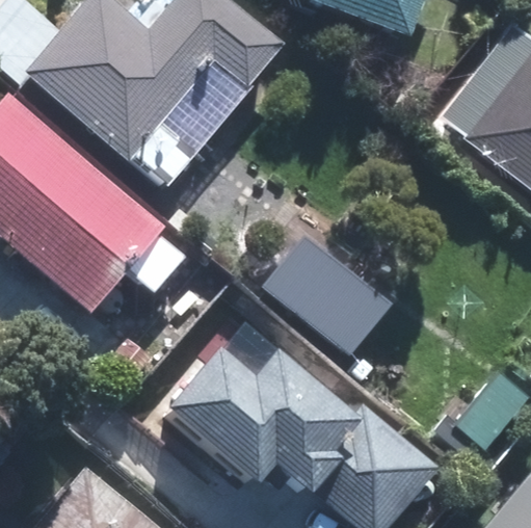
[(249,85),(285,42),(232,0),(171,0),(149,28),(114,0),(84,0),(68,21),(23,76),(128,160),(134,153),(156,170),(182,139),(198,153),(253,87),(249,85)]
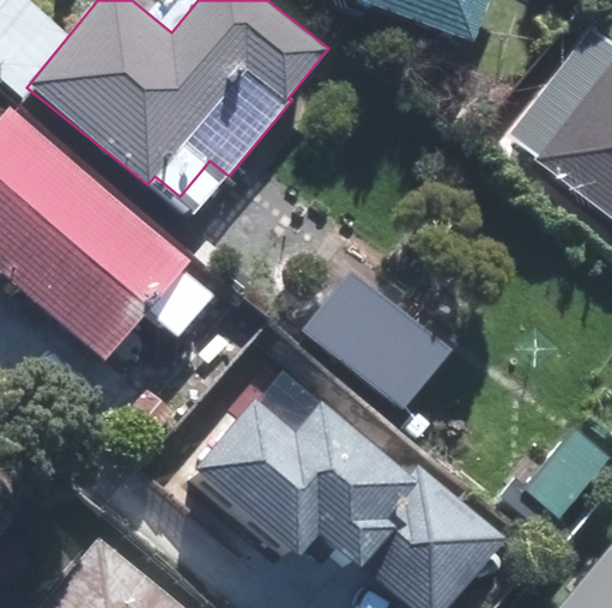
[(341,0),(458,46),(474,0),(341,0)]
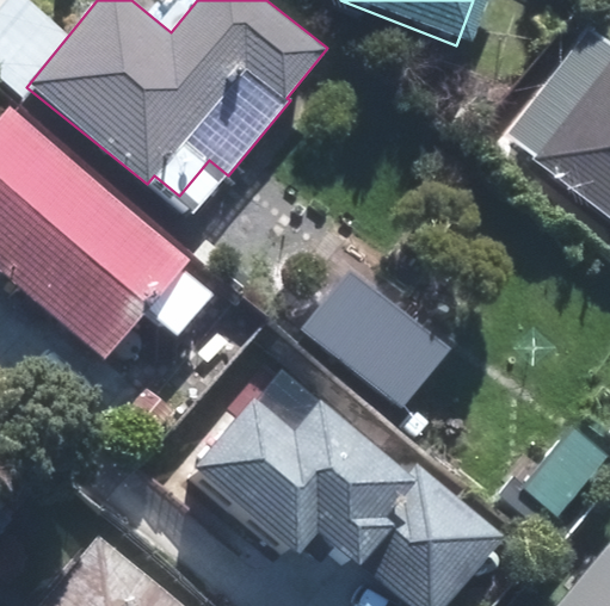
[(609,236),(609,48),(518,166),(609,236)]
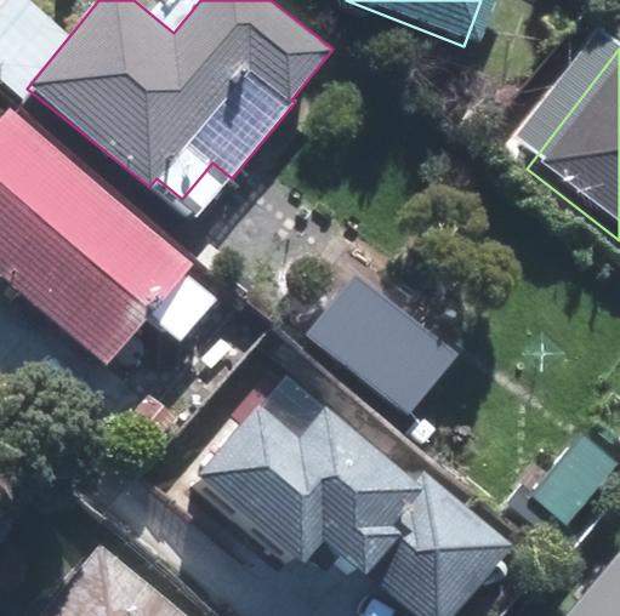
[(219,285),(3,103),(0,107),(0,274),(102,360),(142,313),(172,338),(219,285)]
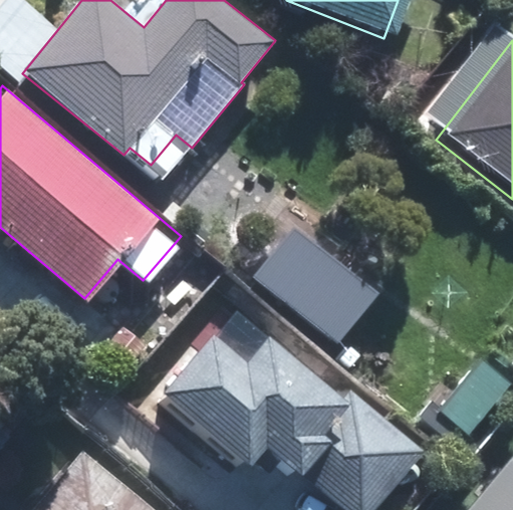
[(289,223),(251,271),(339,339),(376,291),(289,223)]
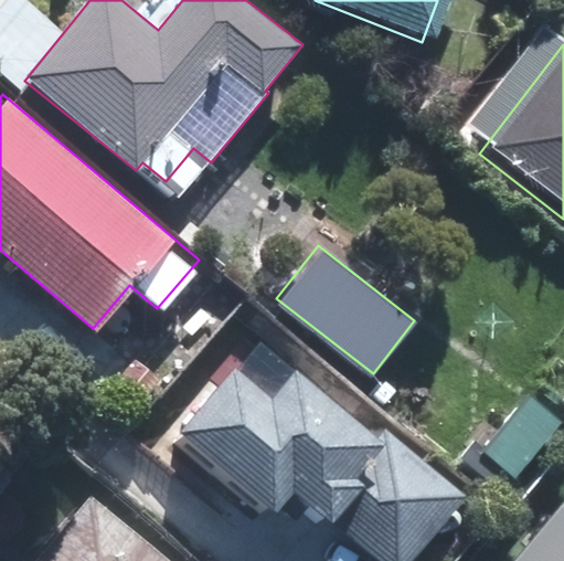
[(210,380),(155,445),(252,527),(269,507),(306,538),(340,497),(331,489),(359,457),(273,384),(248,413),(210,380)]
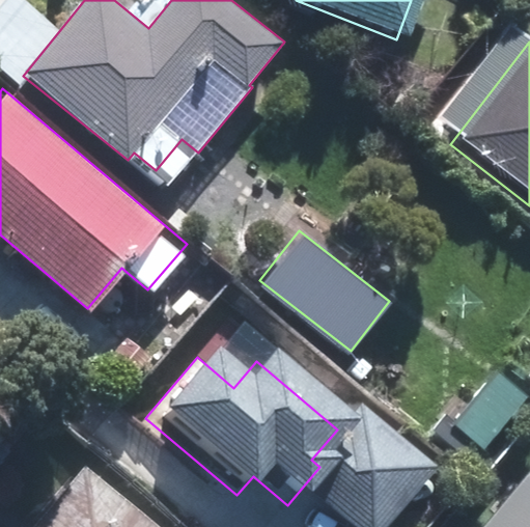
[(529,526),(529,472),(512,456),(445,526),(529,526)]
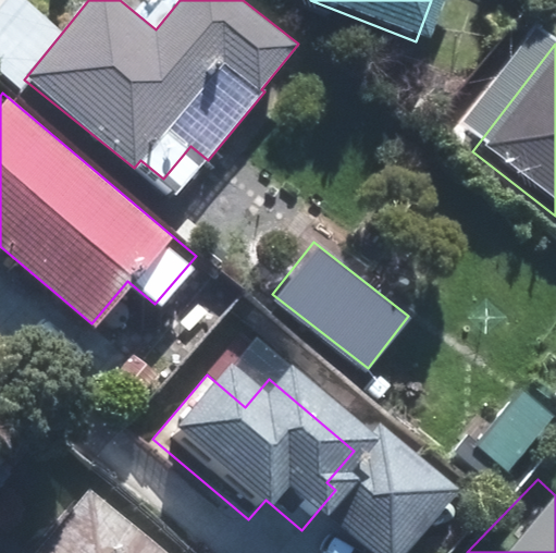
[(150,552),(81,493),(28,552),(150,552)]
